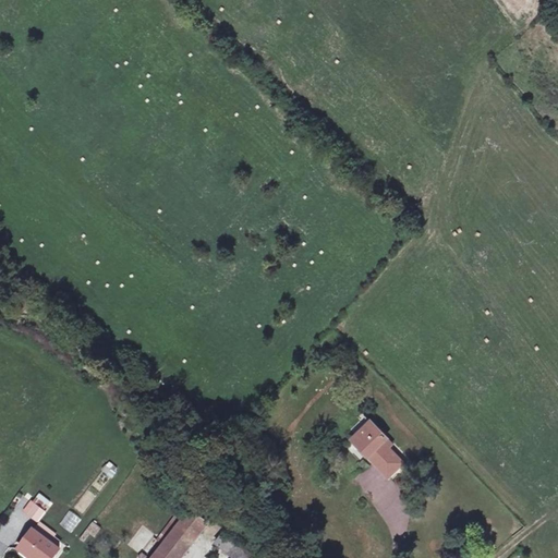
[(372,422),(353,439),(375,462),(389,477),(404,463),(390,448),(393,445),(372,422)]
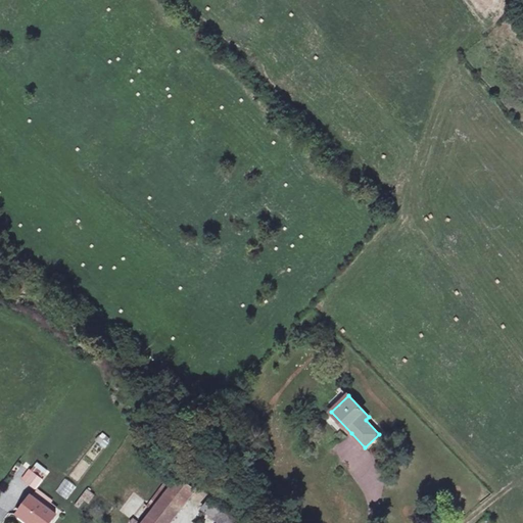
[(104,447),(111,440),(102,432),(95,439),(104,447)]
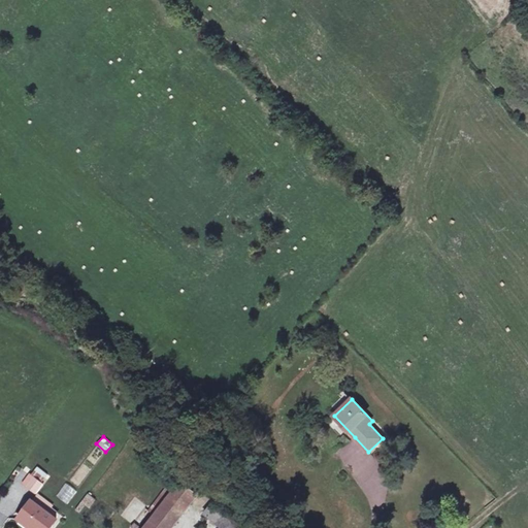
[(24,470),(18,480),(23,483),(29,473),(24,470)]
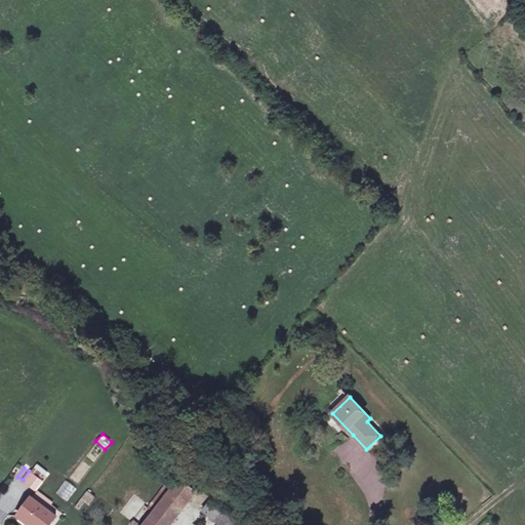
[(29,471),(23,480),(35,489),(41,480),(29,471)]
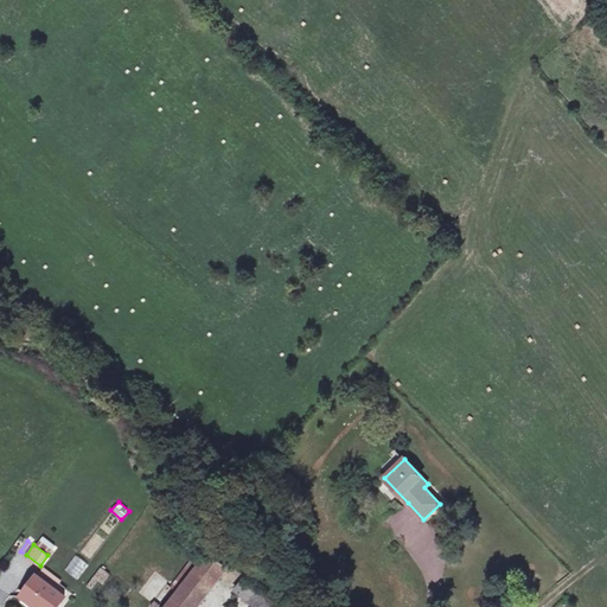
[(198,606),(234,563),(215,548),(209,555),(202,550),(172,587),(179,593),(167,606),(198,606)]
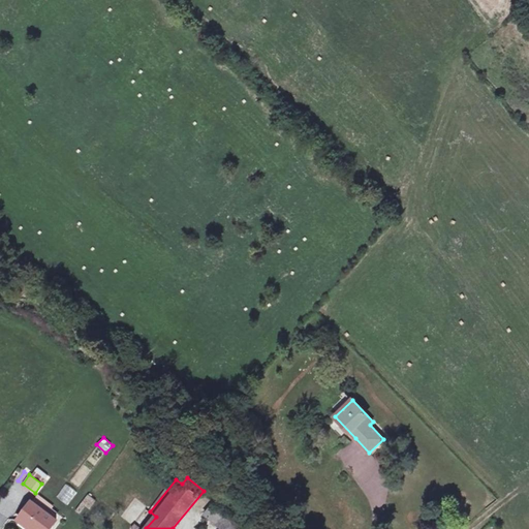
[(66,485),(57,497),(67,505),(78,493),(66,485)]
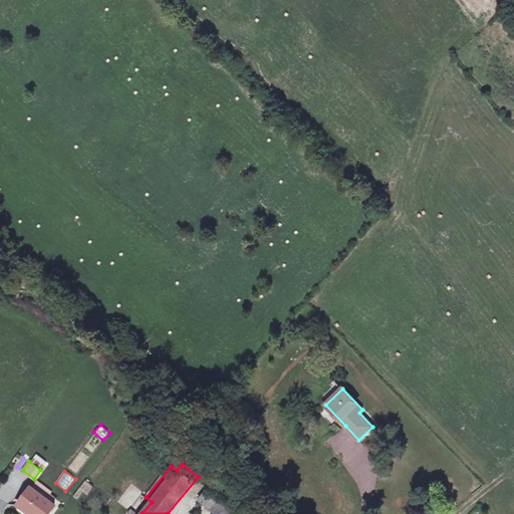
[(85,481),(79,489),(86,495),(92,487),(85,481)]
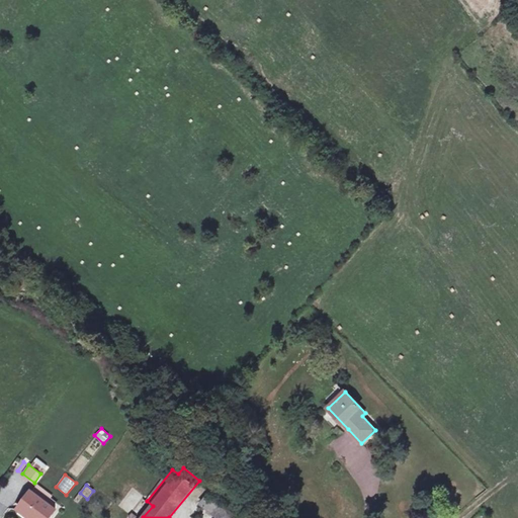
[(31,491),(17,508),(29,517),(48,517),(55,509),(52,506),(47,502),(50,498),(51,496),(37,486),(33,492),(31,491)]
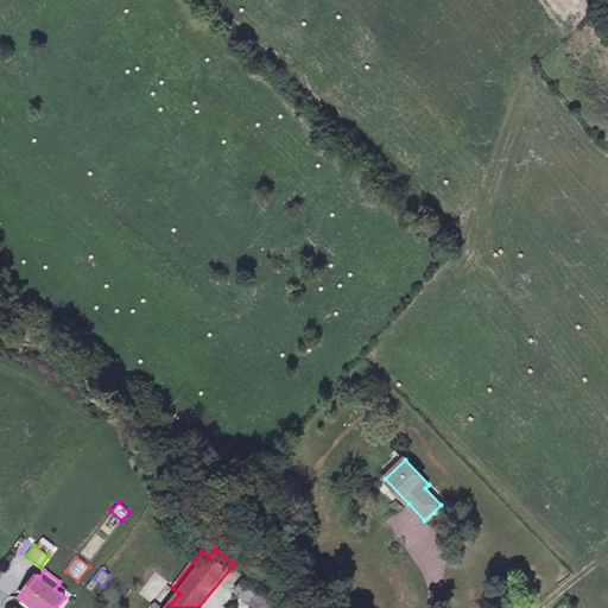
[(245,581),(235,593),(255,607),(273,607),(276,605),(245,581)]
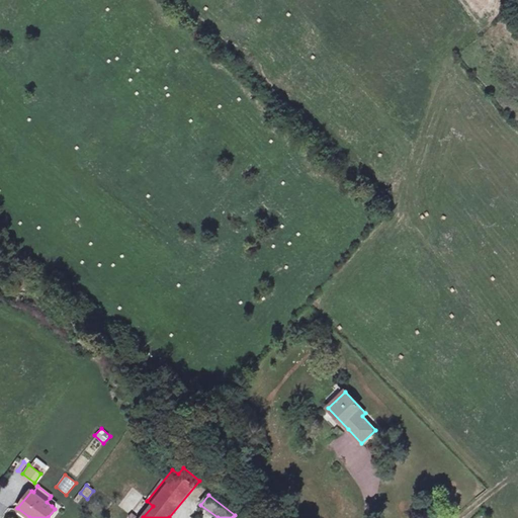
[(50,498),(47,502),(52,506),(55,502),(50,498)]
